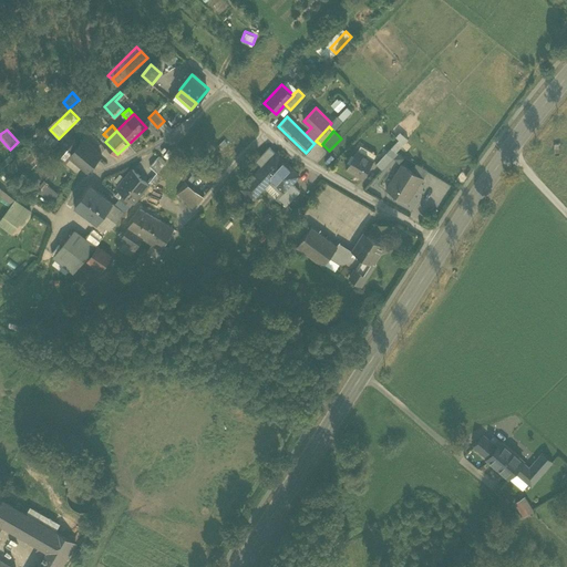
[(53,152),(65,162),(71,155),(70,155),(79,144),(68,135),(53,152)]
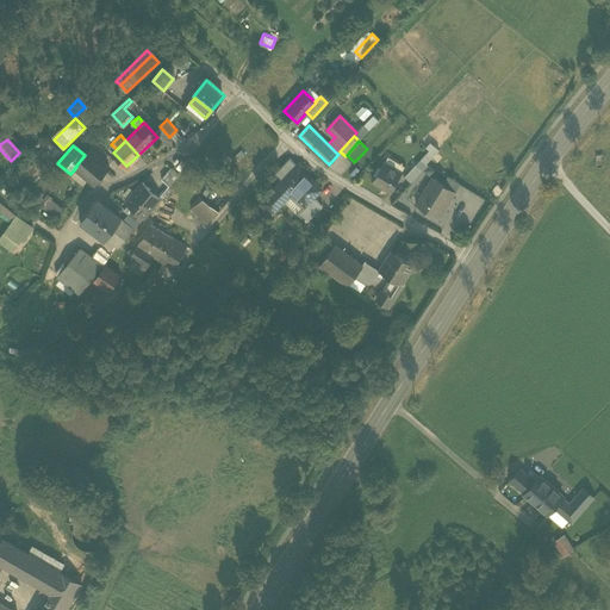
[(88,178),(94,182),(109,166),(89,149),(85,155),(75,167),(76,167),(88,178)]
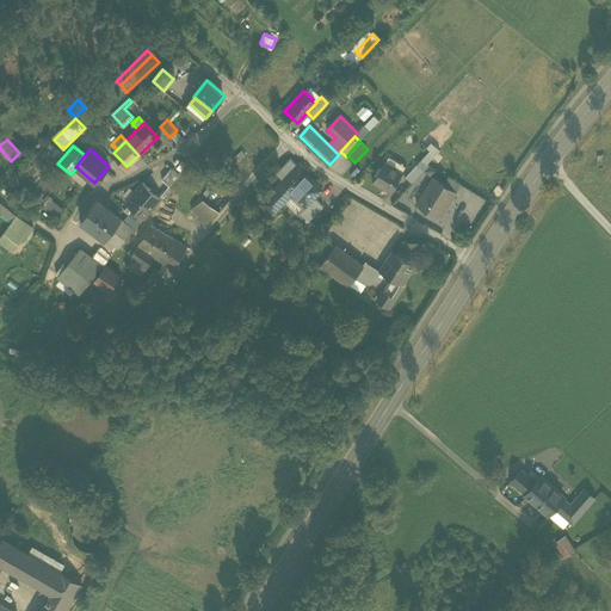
[(283,179),(297,164),(290,158),(276,172),(283,179)]
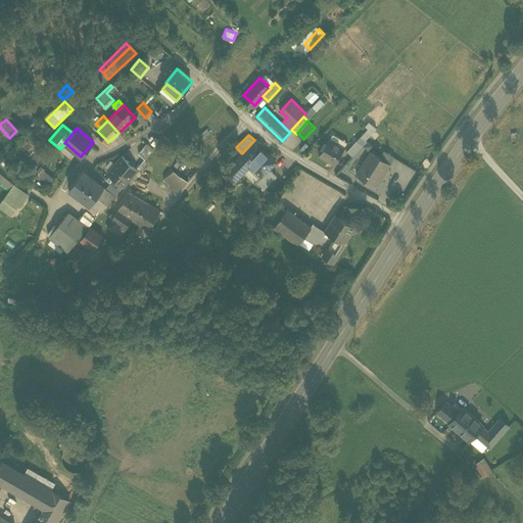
[(329,157),(336,161),(344,147),(328,138),(320,153),(328,158),(329,157)]
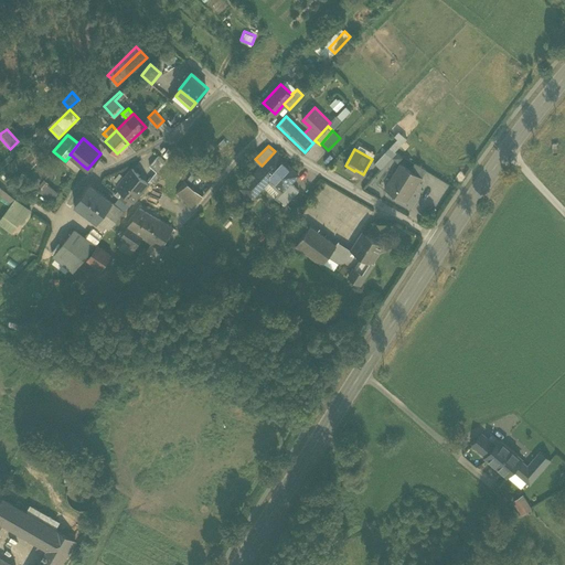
[(270,178),(281,188),(283,190),(290,181),(298,173),(275,151),(262,166),(242,187),(252,196),(264,183),(270,178)]
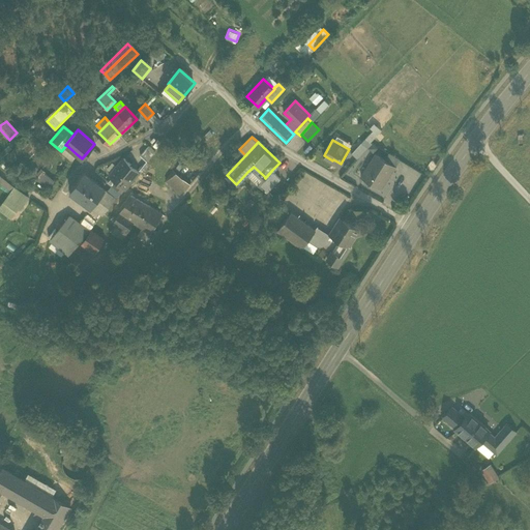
[(351,154),(356,159),(367,147),(362,143),(351,154)]
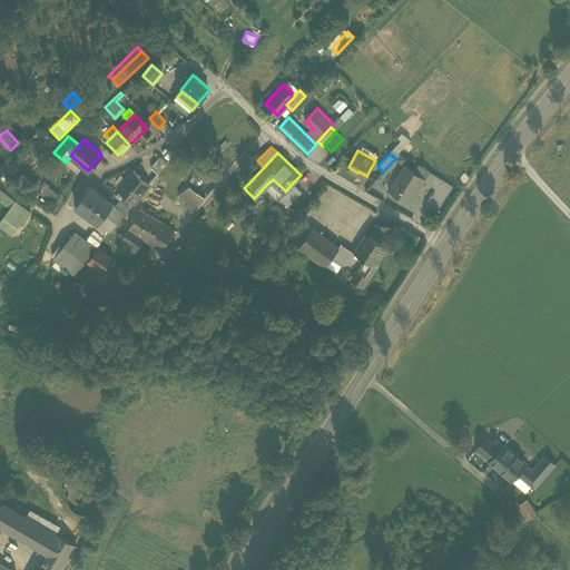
[(71,156),(66,163),(77,173),(82,166),(71,156)]
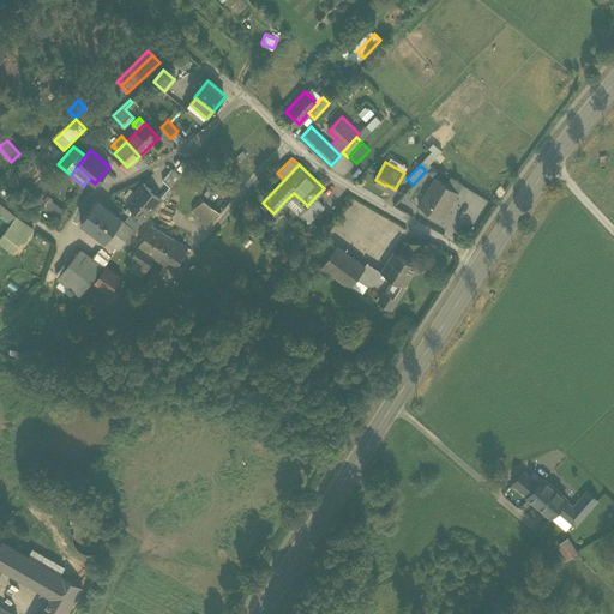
[(162,179),(170,186),(180,175),(173,168),(162,179)]
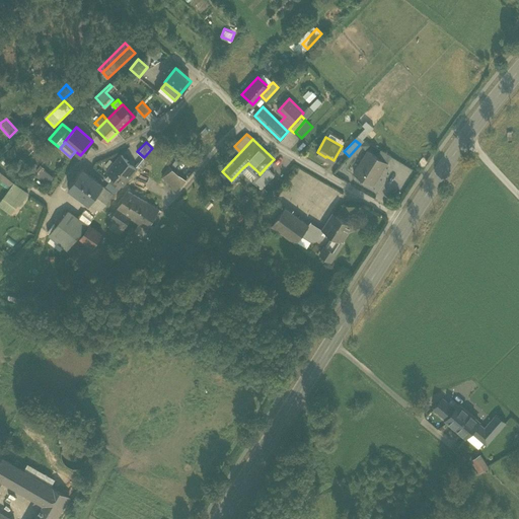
[(374,154),(386,162),(390,155),(379,147),(374,154)]
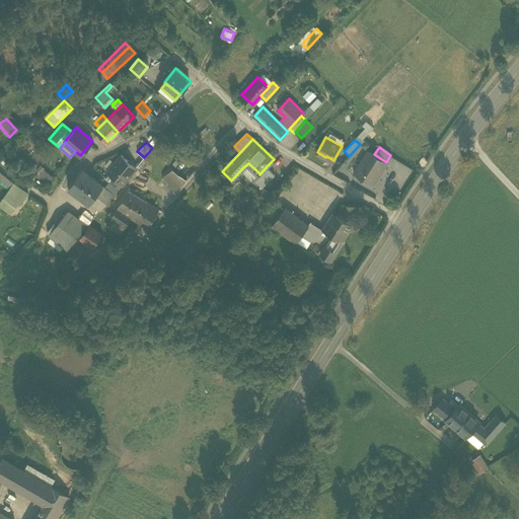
[(353,172),(369,183),(379,168),(381,169),(386,162),(374,154),(368,150),(353,172)]
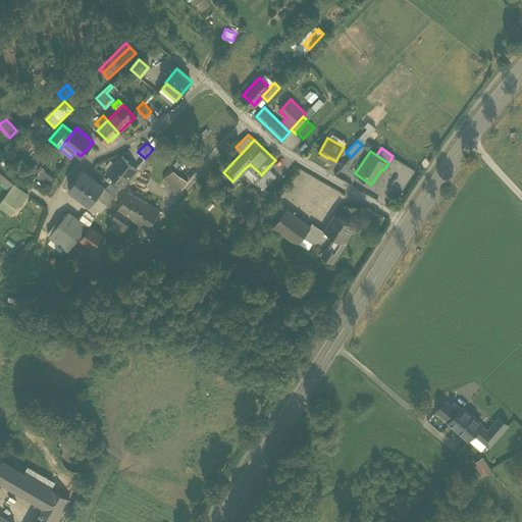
[(170,165),(170,166),(187,179),(196,169),(180,154),(170,165)]
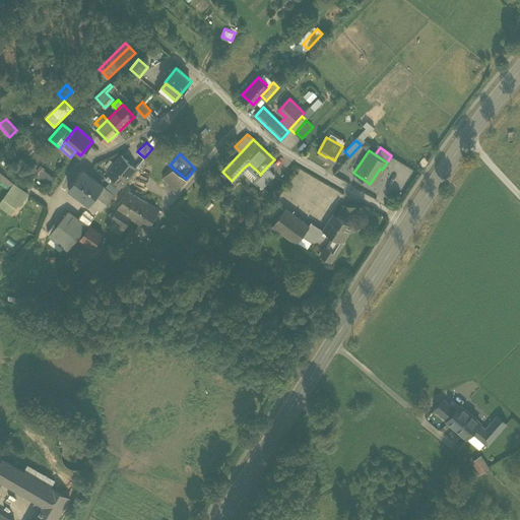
[(137,168),(132,164),(127,158),(122,154),(115,163),(110,169),(107,172),(110,174),(122,185),(137,168)]
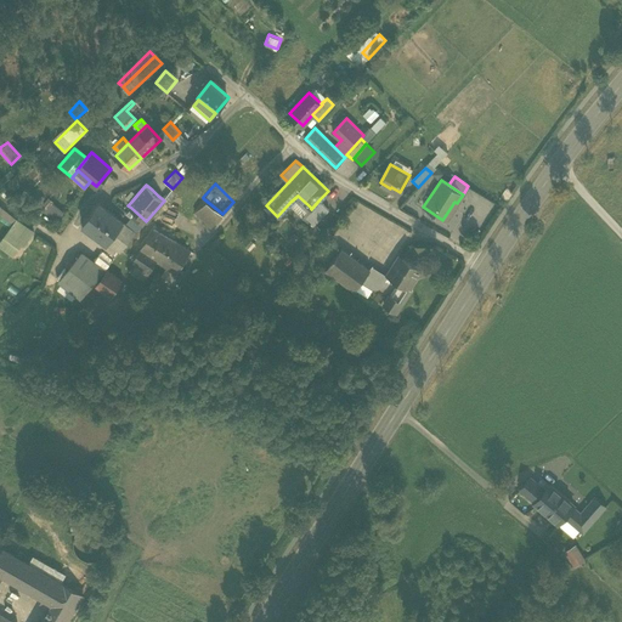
[(131,202),(137,194),(131,190),(125,197),(131,202)]
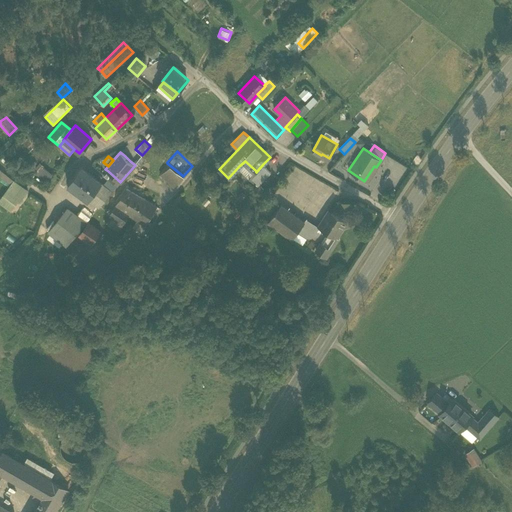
[(245,161),(239,166),(249,176),(250,176),(255,170),(245,161)]
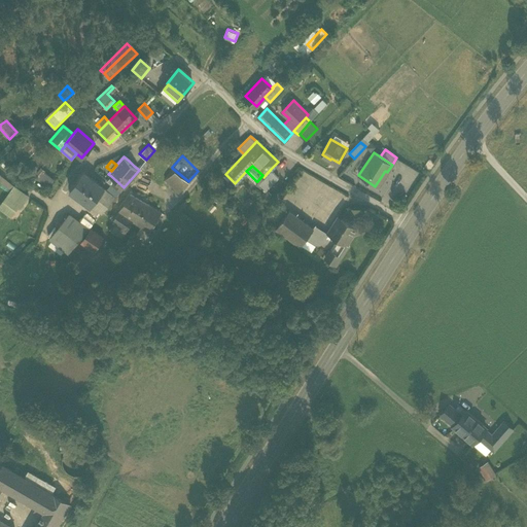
[(179,191),(188,181),(172,168),(166,179),(179,191)]
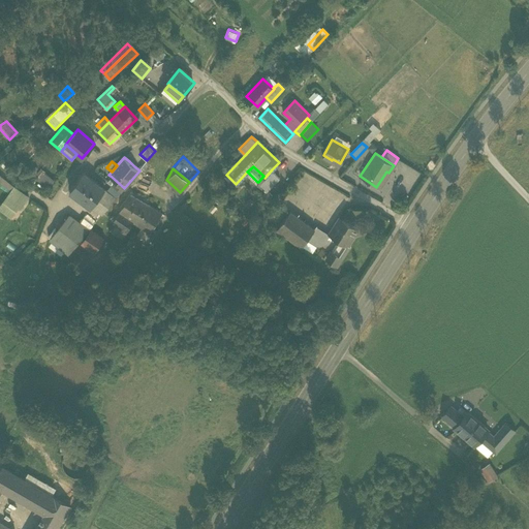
[(280,177),(272,169),(265,178),(263,176),(258,182),(268,190),(280,177)]
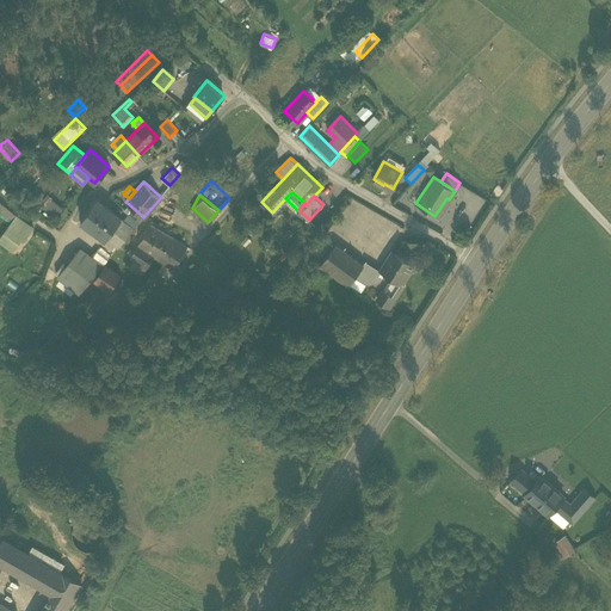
[(63,208),(51,198),(43,208),(55,217),(63,208)]
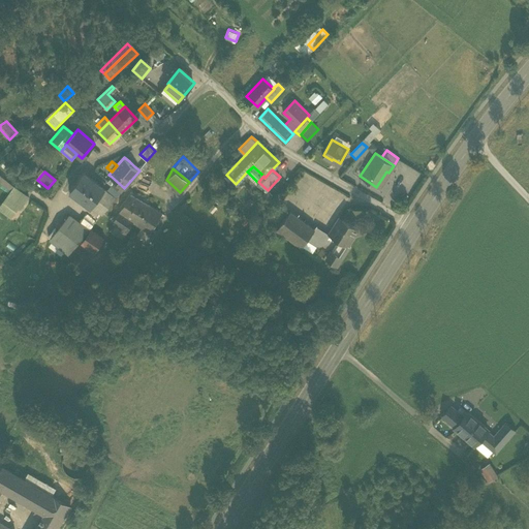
[(69,190),(91,208),(92,207),(105,190),(84,173),(69,190)]
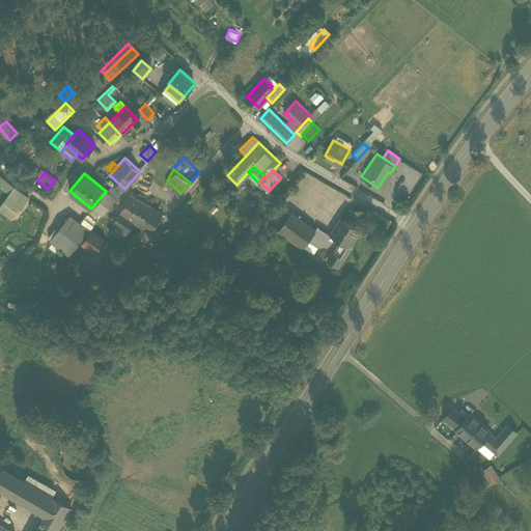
[(0,183),(10,191),(15,187),(0,175),(0,183)]
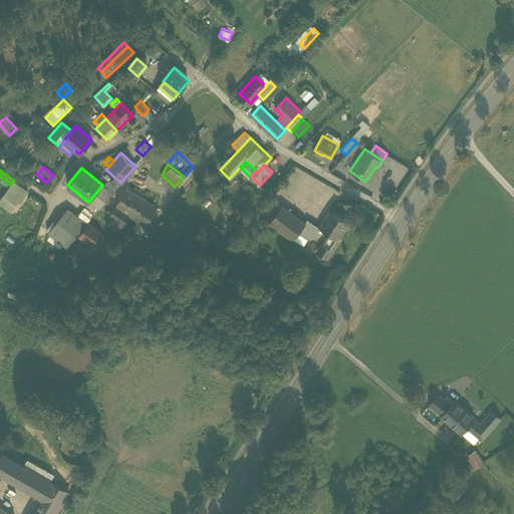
[(120,183),(108,172),(105,176),(108,179),(116,186),(117,187),(120,183)]
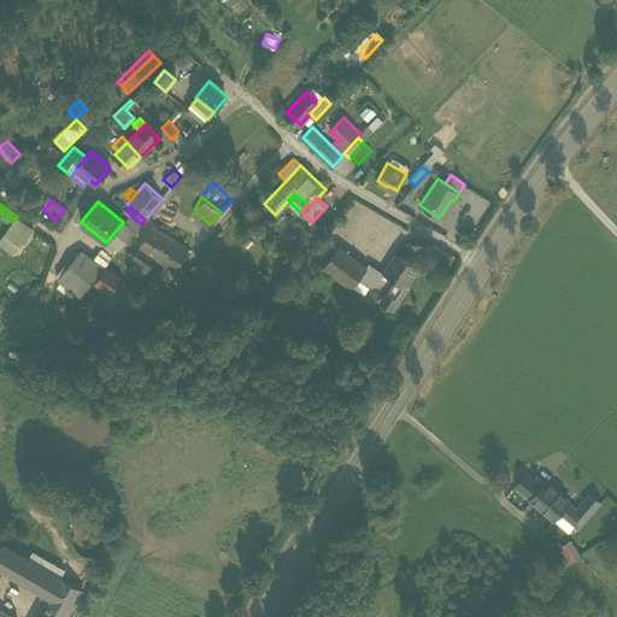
[(130,215),(124,223),(134,231),(140,223),(130,215)]
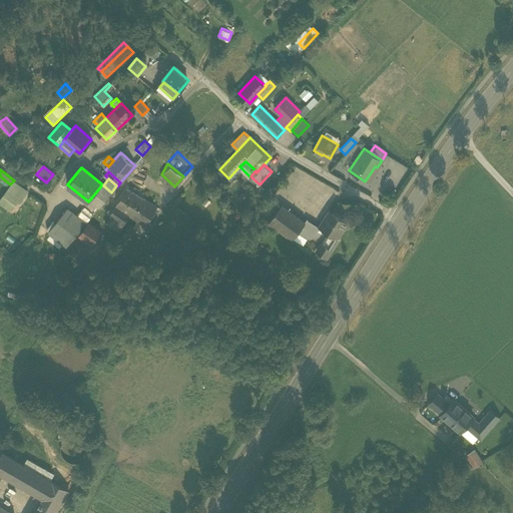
[(28,191),(14,180),(10,184),(4,193),(17,202),(19,203),(28,191)]
